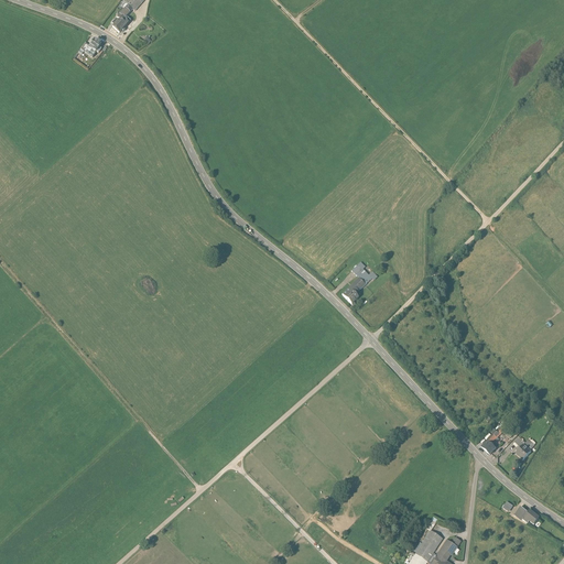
[(131,0),(128,4),(125,9),(129,14),(133,10),(134,11),(144,0),(131,0)]
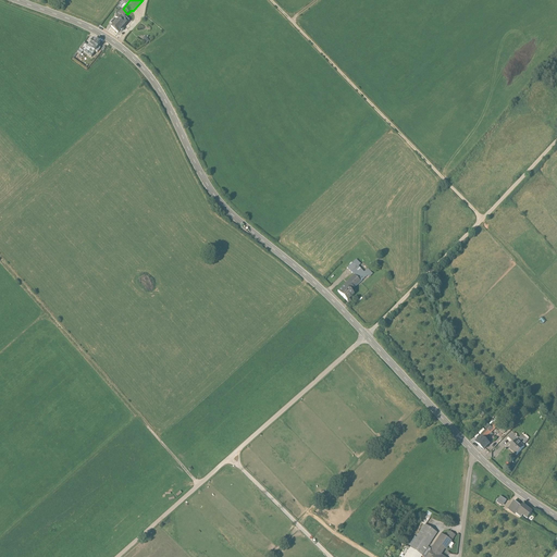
[(110,23),(113,25),(118,21),(124,26),(128,22),(124,19),(127,14),(123,9),(120,12),(110,23)]
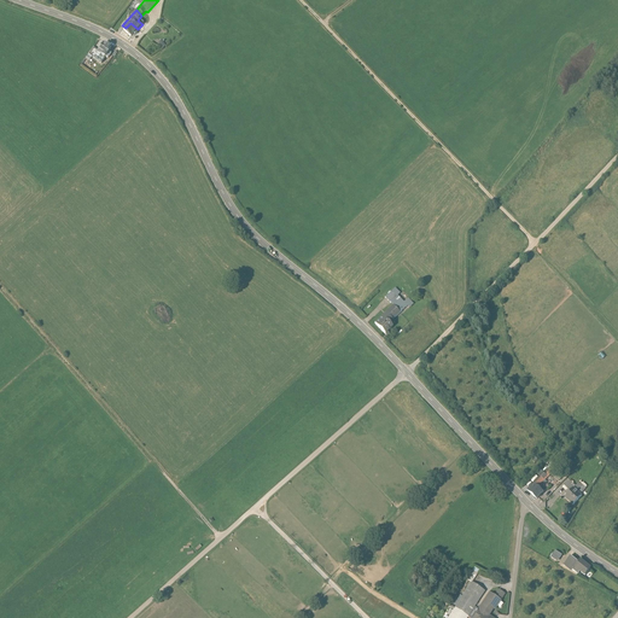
[(122,30),(130,38),(133,35),(134,36),(136,34),(135,33),(138,29),(130,23),(126,28),(122,30)]
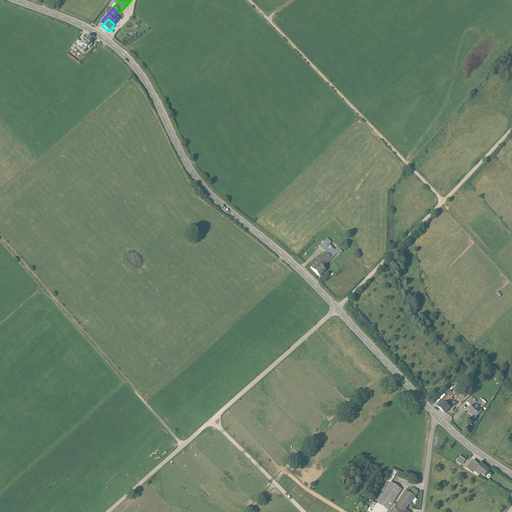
[(81,43),(79,46),(82,48),(83,47),(86,49),(87,47),(89,48),(91,45),(89,44),(91,41),(86,37),(85,37),(81,43)]
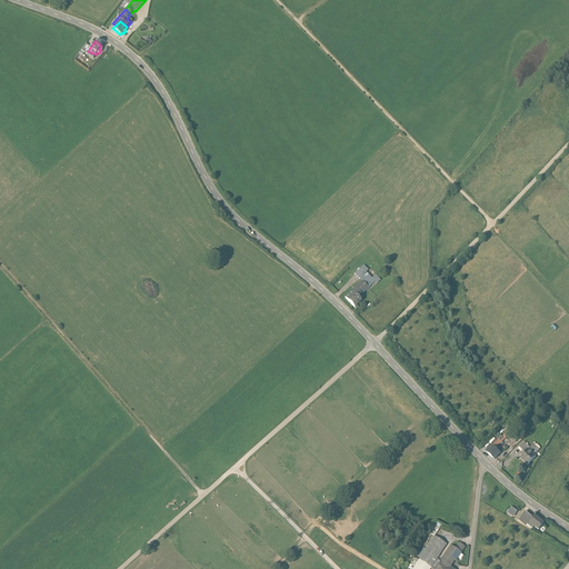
[(353,275),(359,280),(366,273),(368,271),(363,267),(353,275)]
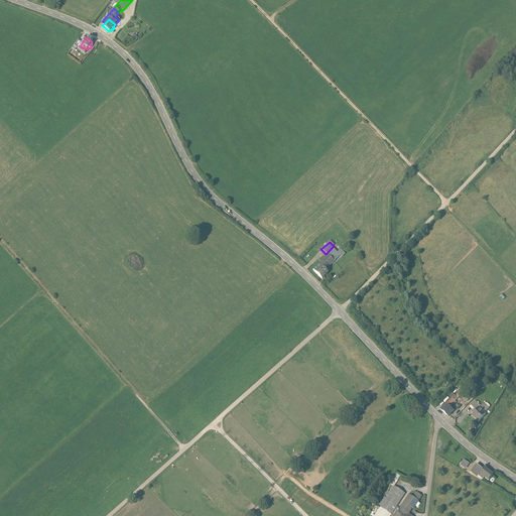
[(332,248),(326,254),(328,257),(333,262),(340,256),(342,258),(345,255),(341,251),(337,254),(332,248)]
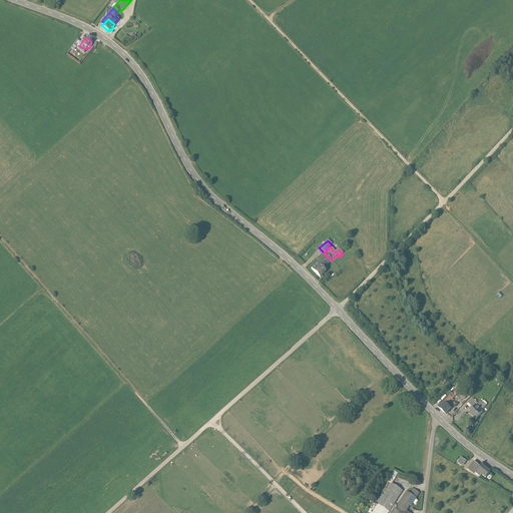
[(331,261),(326,255),(311,270),(320,279),(326,273),(322,270),(331,261)]
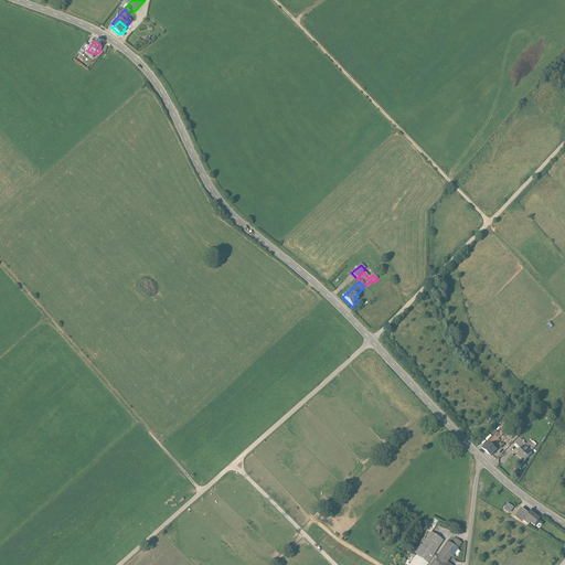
[(503,426),(497,433),(500,436),(503,432),(511,438),(515,434),(511,429),(509,432),(503,426)]
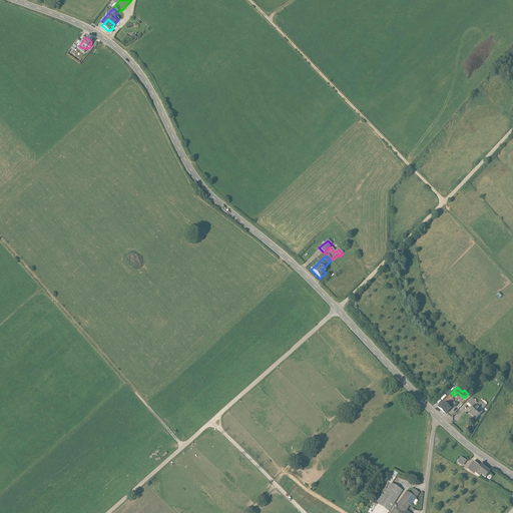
[(443,401),(447,404),(454,397),(454,396),(451,393),(443,401)]
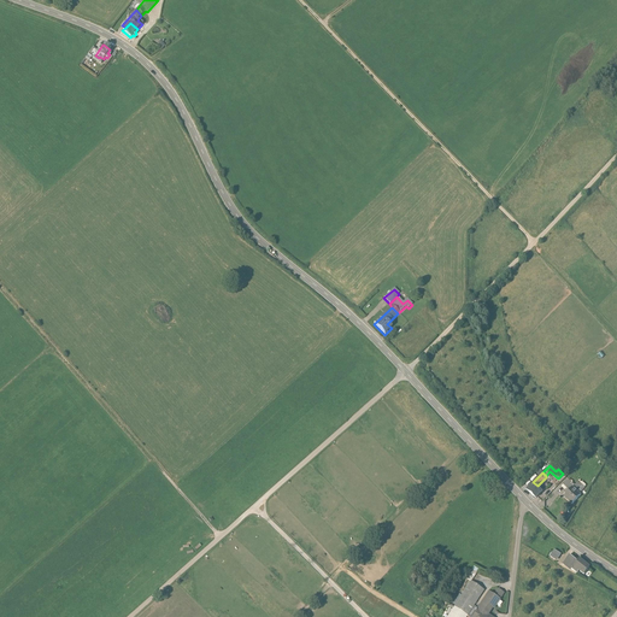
[(571,487),(573,488),(575,486),(571,482),(573,482),(570,480),(570,481),(568,480),(563,485),(569,491),(571,487)]
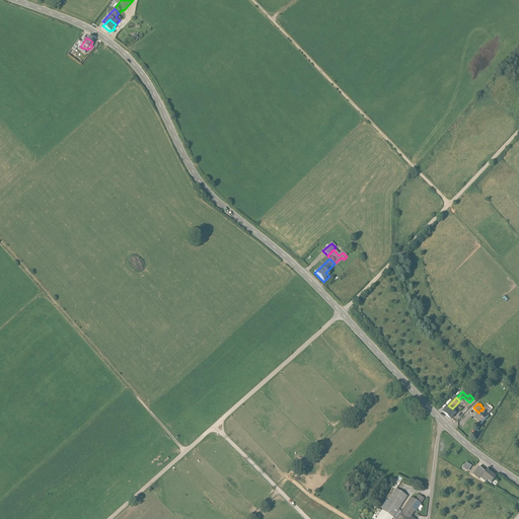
[(451,420),(457,414),(452,409),(448,405),(442,412),(451,420)]
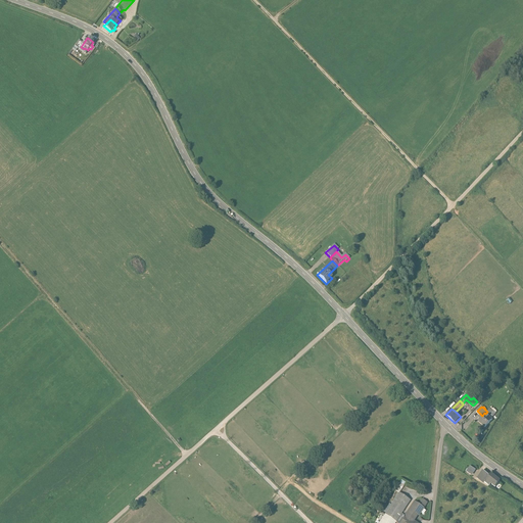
[(490,409),(487,412),(485,414),(491,419),(495,414),(490,409)]
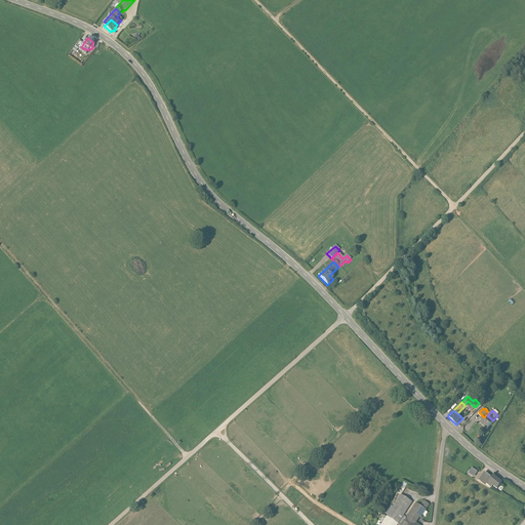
[(479,421),(487,429),(494,421),(493,420),(487,415),(486,414),(484,417),(479,421)]
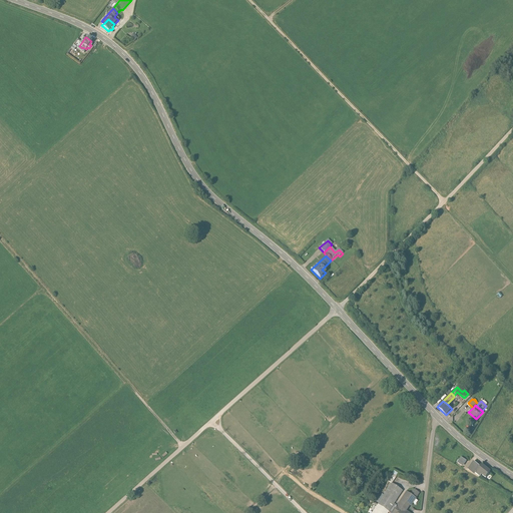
[(466,462),(461,458),(458,463),(463,466),(466,462)]
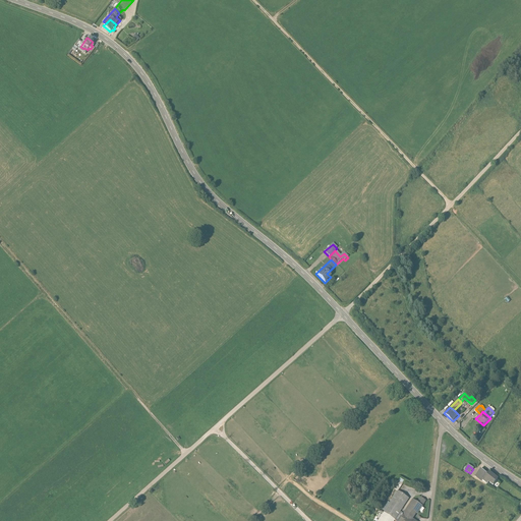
[(482,480),(487,474),(481,469),(475,476),(481,481),(482,480)]
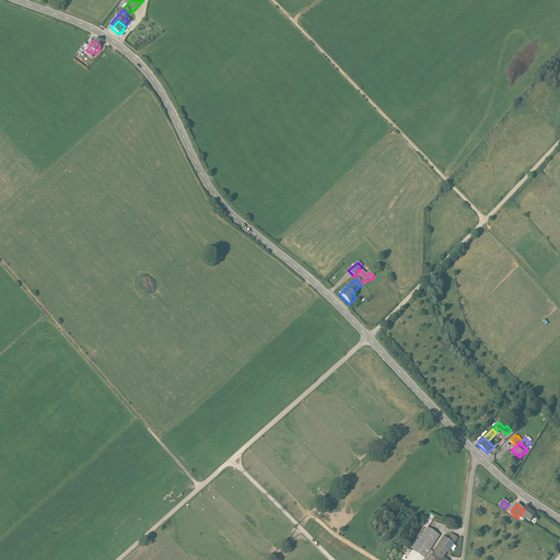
[(525,518),(529,522),(535,515),(526,508),(524,510),(518,516),(524,520),(525,518)]
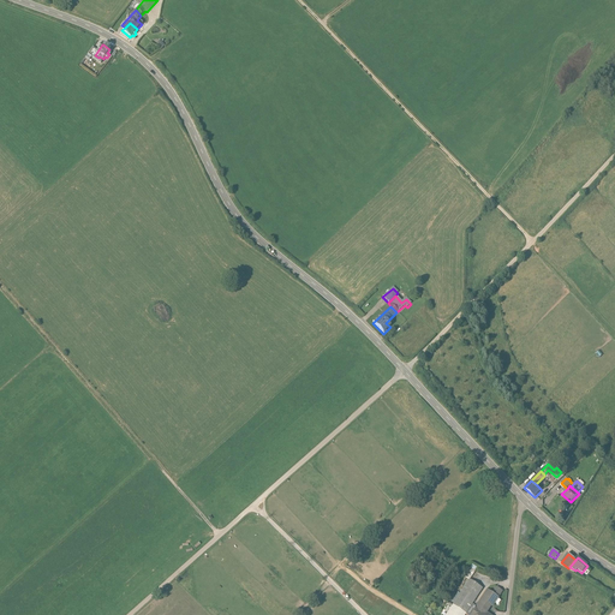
[(472,604),(482,589),(469,580),(446,614),(464,614),(466,614),(472,604)]
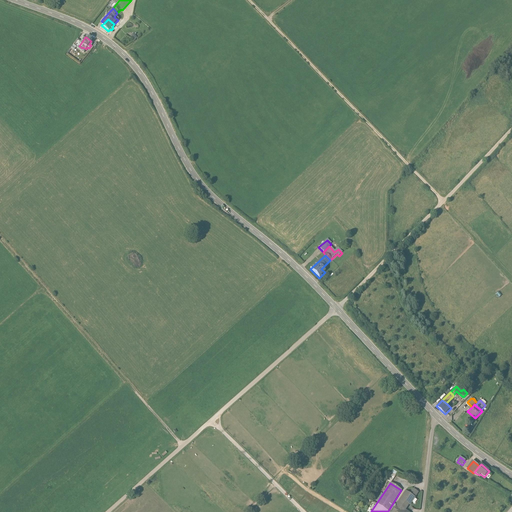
[(413,489),(410,493),(415,497),(418,492),(413,489)]
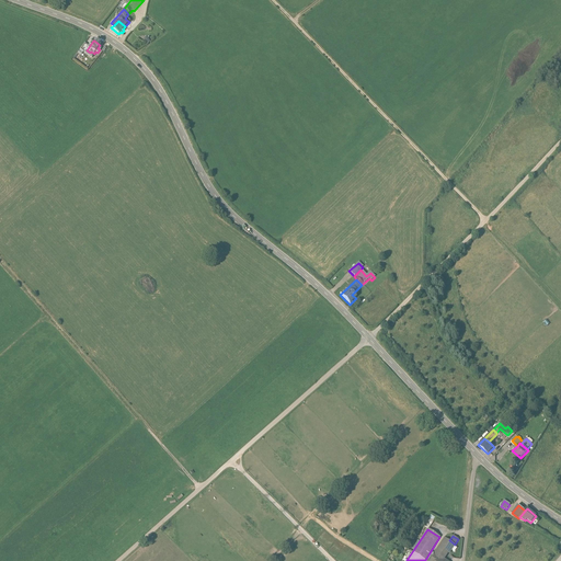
[(444,537),(433,552),(444,559),(447,553),(449,554),(455,545),(449,540),(444,537)]
